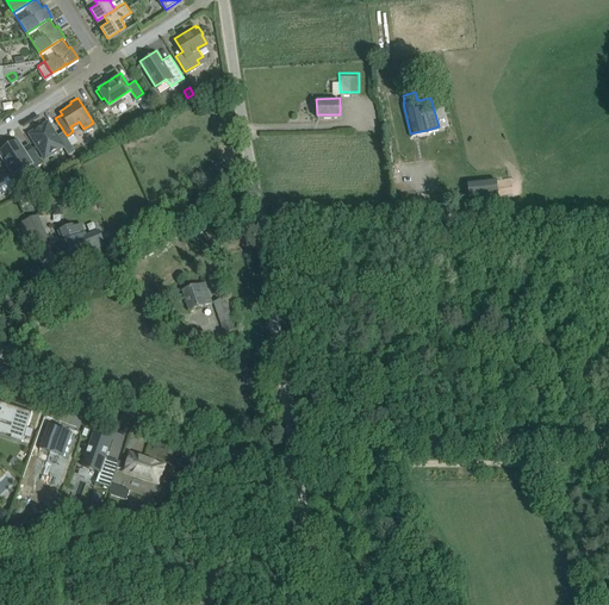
[(56,132),(49,122),(47,118),(28,131),(43,156),(62,144),(67,151),(74,148),(67,136),(62,129),(56,132)]
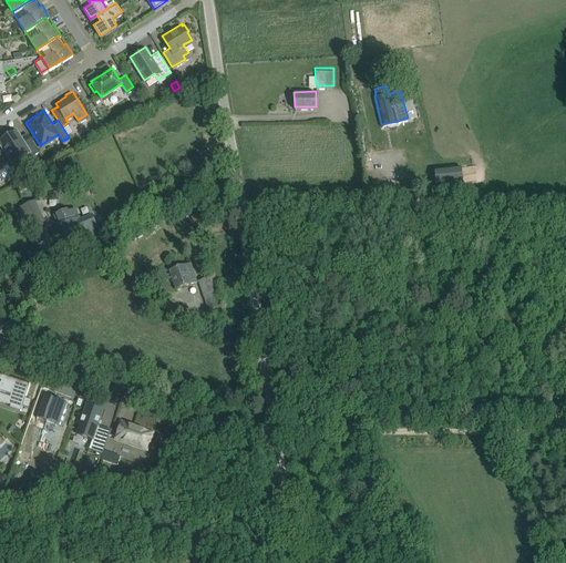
[(23,140),(16,128),(13,130),(11,129),(8,131),(7,133),(0,136),(0,143),(14,165),(39,150),(29,135),(23,140)]
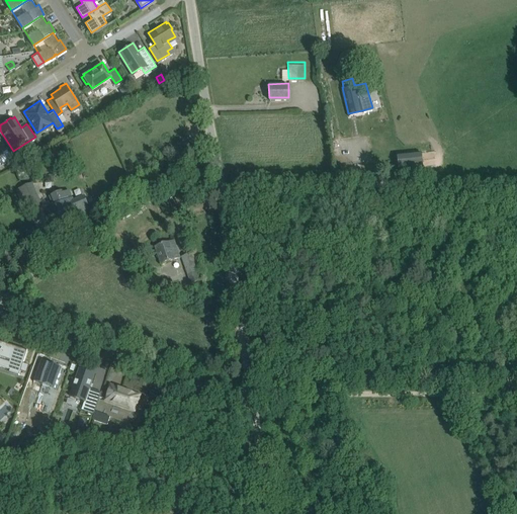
[(420,150),(396,153),(398,167),(422,165),(420,150)]
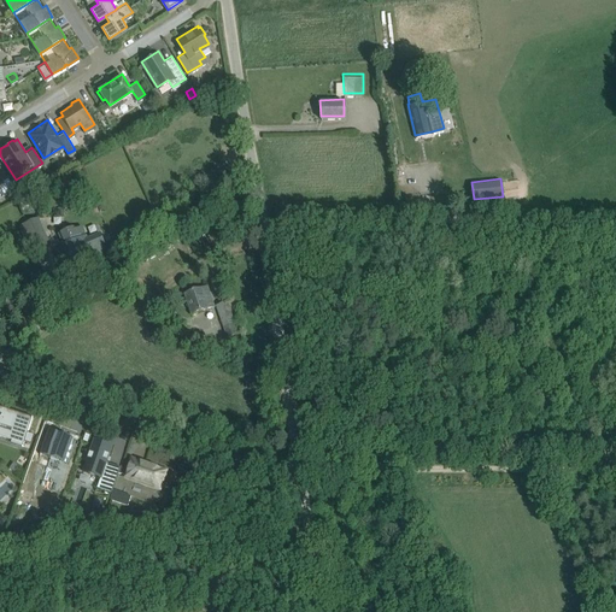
[(0,194),(3,198),(4,196),(12,192),(7,184),(0,188),(0,194)]
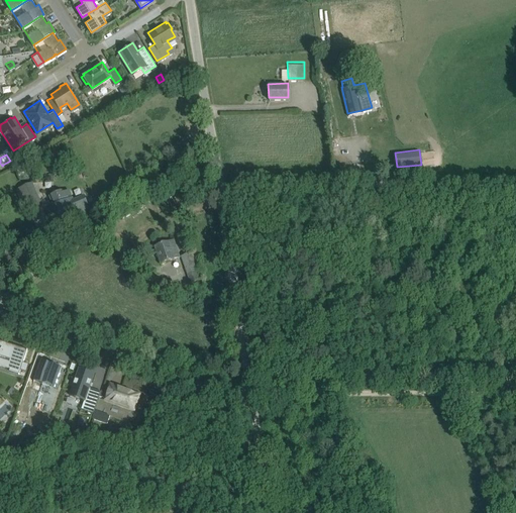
[(28,207),(41,201),(32,180),(19,185),(28,207)]
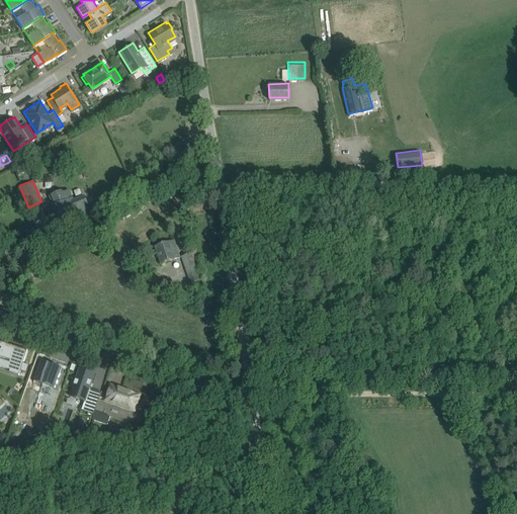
[(61,186),(48,193),(58,215),(59,213),(60,216),(59,217),(62,223),(69,220),(66,212),(66,213),(65,211),(75,206),(77,209),(88,204),(83,192),(72,197),(68,186),(62,188),(61,186)]
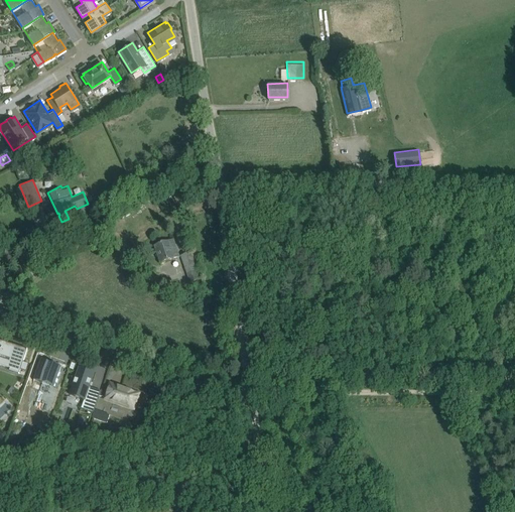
[(171,237),(154,243),(159,260),(173,255),(170,248),(175,246),(171,237)]
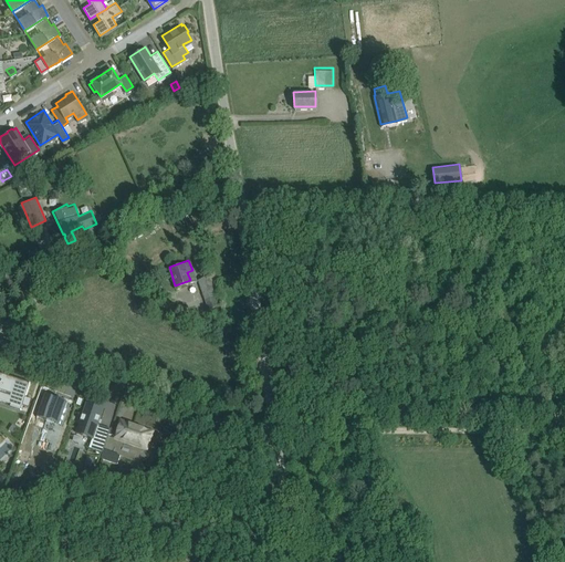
[(208,272),(197,277),(205,300),(207,308),(218,303),(208,272)]
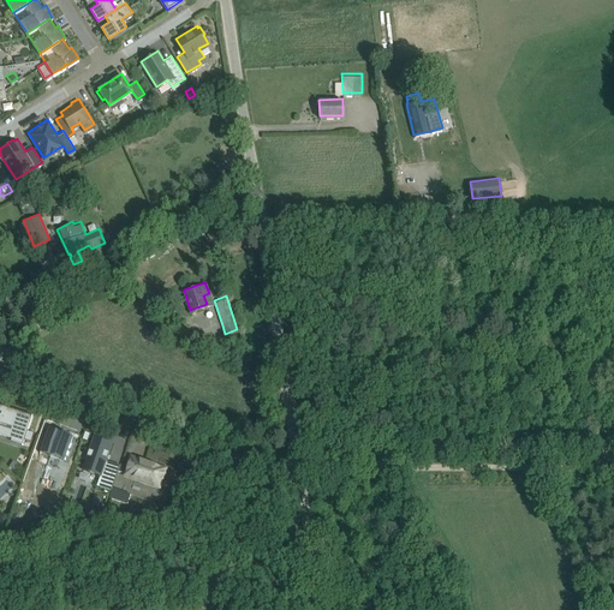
[(186,328),(184,322),(176,324),(178,332),(186,328)]
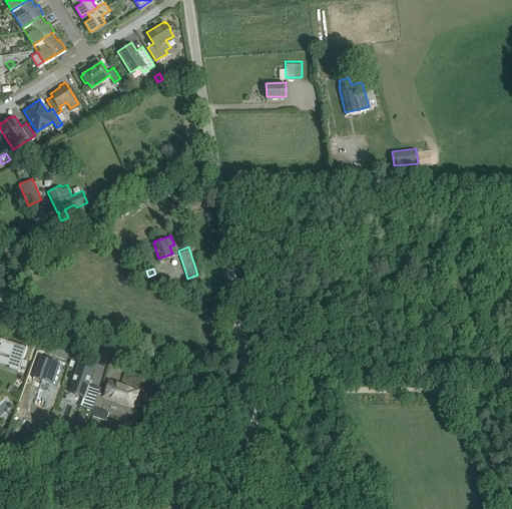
[(0,350),(11,355),(10,360),(19,363),(17,367),(18,368),(26,345),(25,345),(0,336),(0,350)]
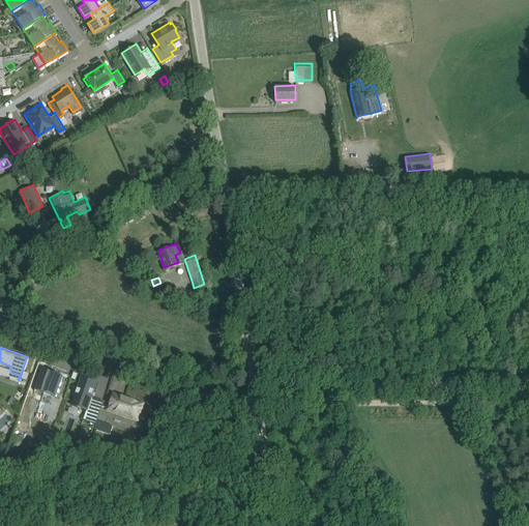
[(41,364),(34,386),(54,392),(61,372),(41,364)]
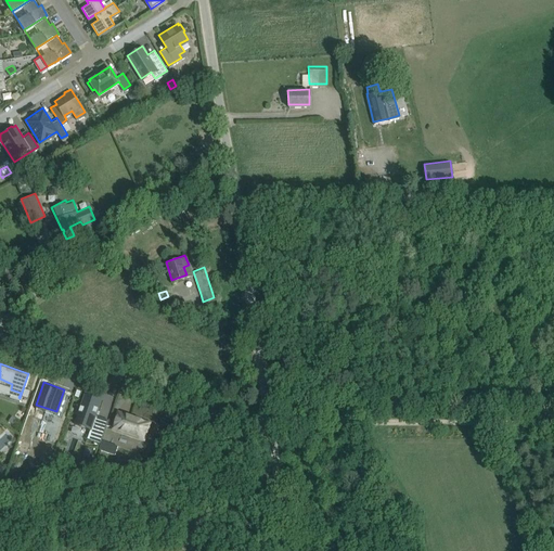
[(89,426),(86,436),(99,440),(107,418),(94,413),(100,399),(84,393),(74,421),(75,421),(80,423),(84,424),(89,426)]
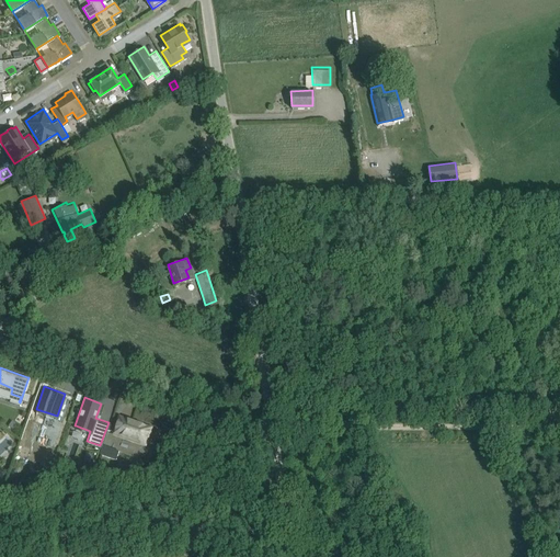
[(118,413),(112,431),(145,442),(150,425),(138,421),(138,420),(137,421),(130,419),(130,418),(118,413)]
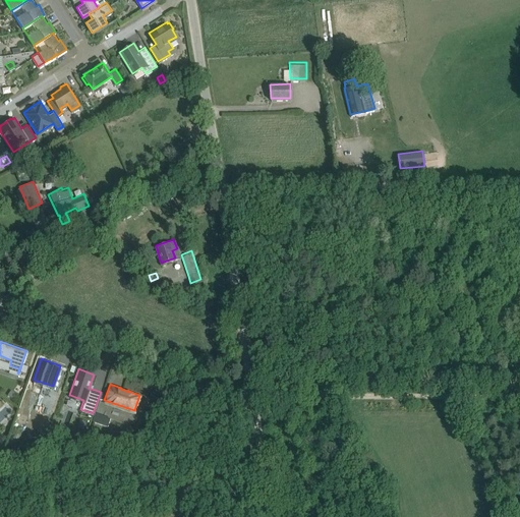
[(51,410),(53,402),(37,398),(35,406),(51,410)]
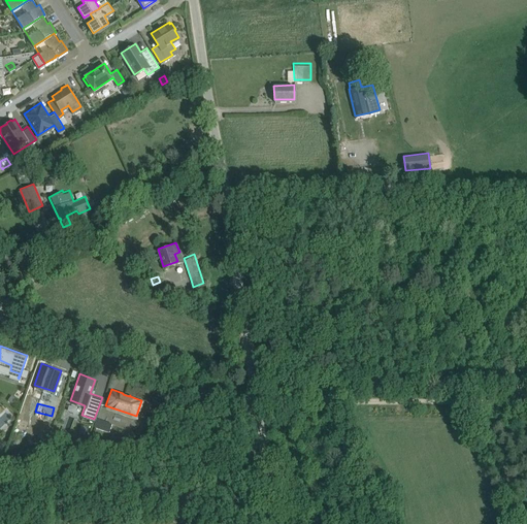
[(6,406),(0,411),(0,422),(11,414),(6,406)]
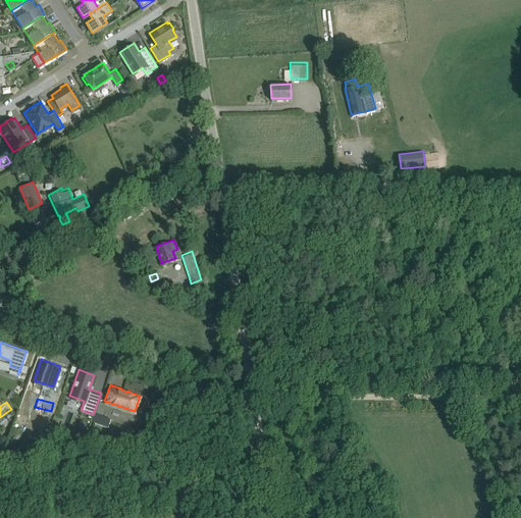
[(98,421),(101,414),(96,412),(93,419),(98,421)]
